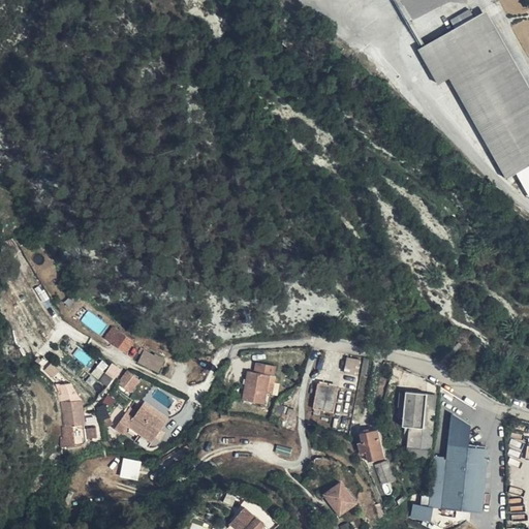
[(471,20),(452,31),(418,50),(439,86),(450,80),(506,178),(528,165),(528,86),(487,11),(471,20)]
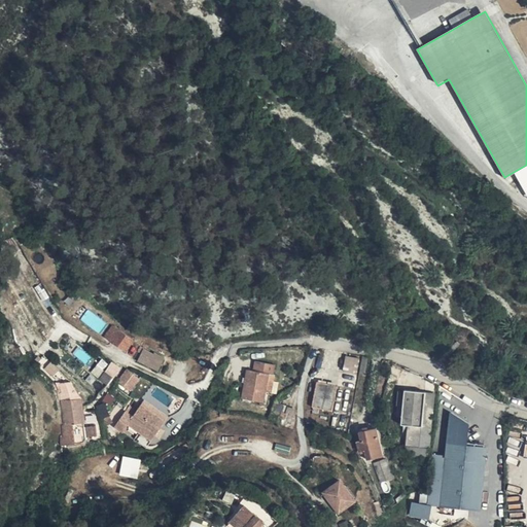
[(446,24),(450,31),(469,20),(465,12),(446,24)]
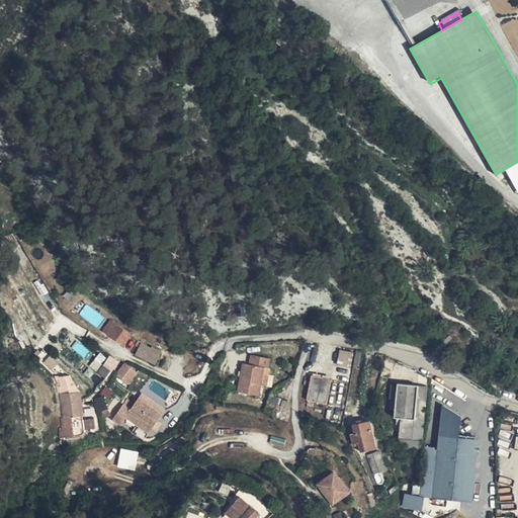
[(31,231),(21,234),(23,241),(23,242),(33,239),(31,231)]
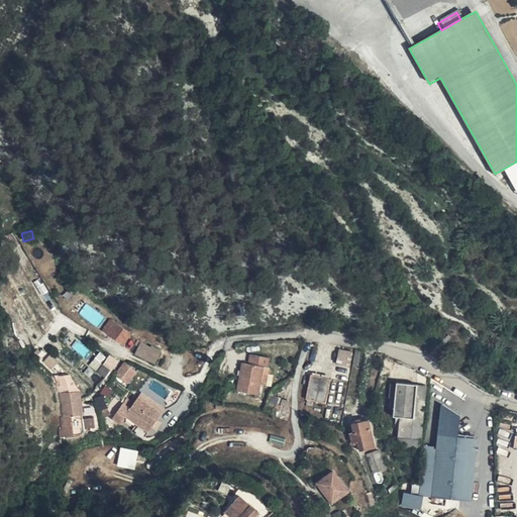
[(15,237),(12,232),(3,235),(6,242),(15,237)]
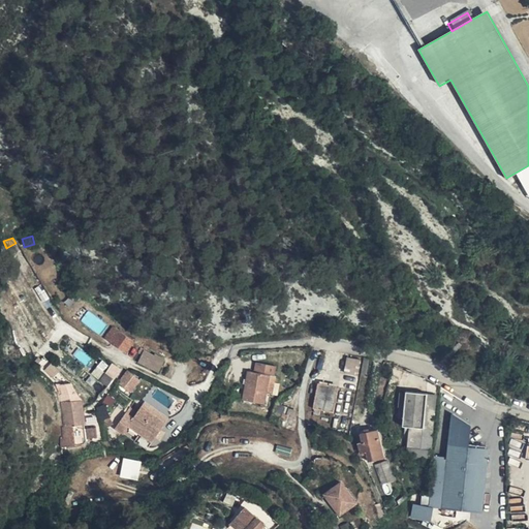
[(113,342),(120,332),(114,327),(106,338),(113,342)]
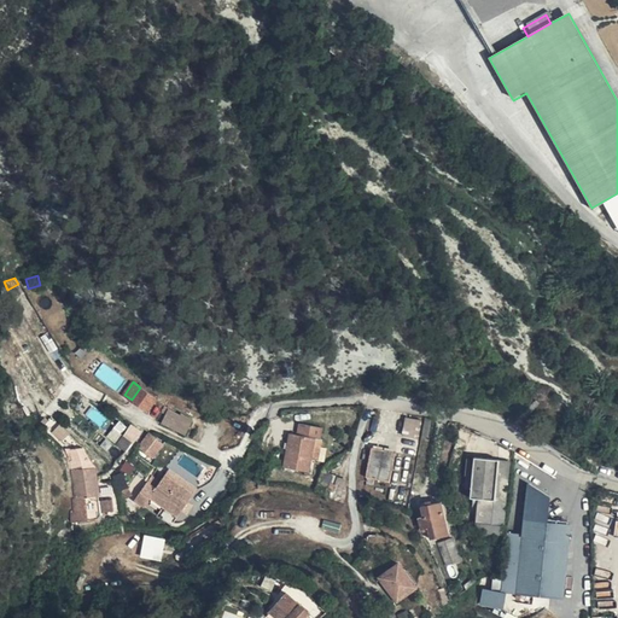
[(156,397),(140,388),(132,400),(132,401),(146,412),(156,397)]
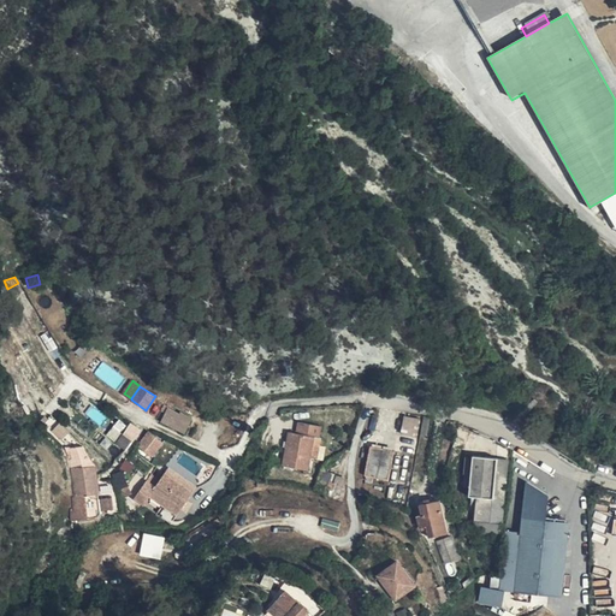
[(34,410),(28,398),(18,404),(21,409),(15,413),(18,420),(34,410)]
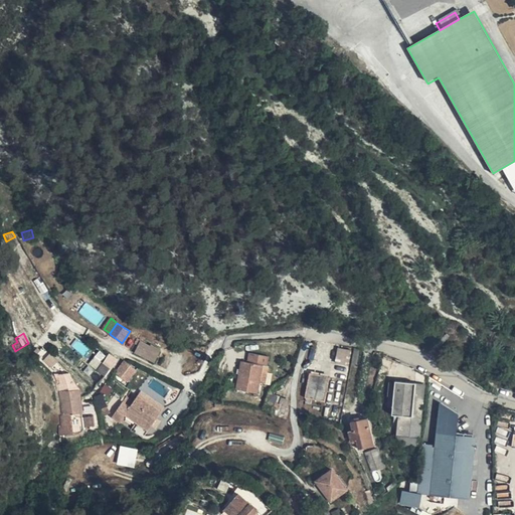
[(135,351),(156,361),(163,348),(142,338),(135,351)]
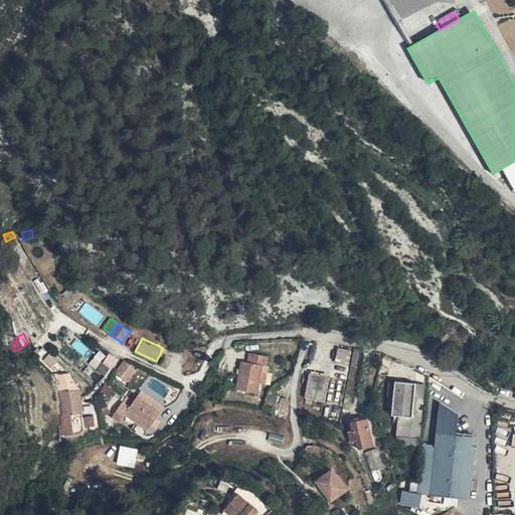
[(349,364),(353,348),(339,345),(336,361),(349,364)]
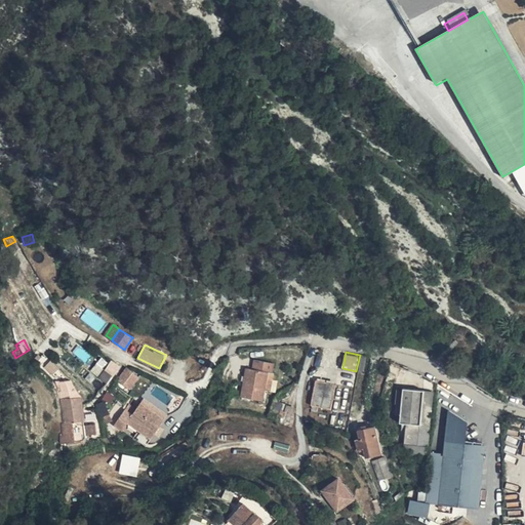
[(361,355),(358,370),(366,371),(368,357),(361,355)]
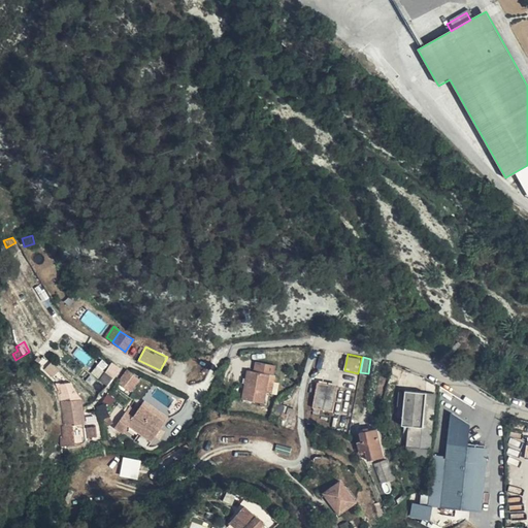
[(112,362),(105,372),(113,377),(121,367),(112,362)]
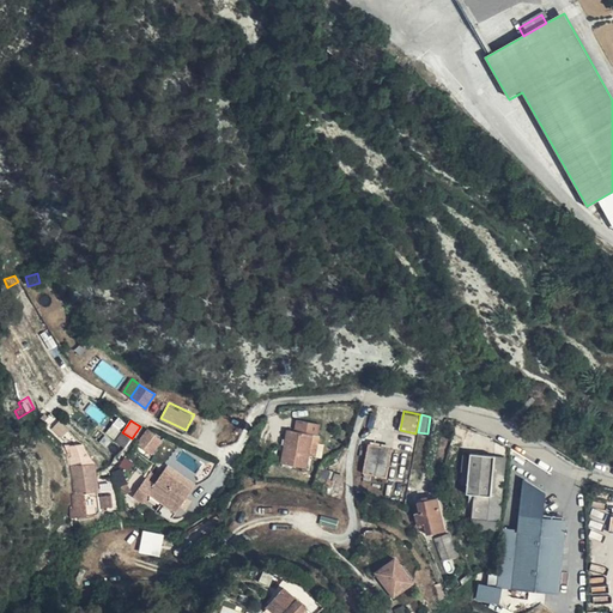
[(293,432),(286,431),(280,463),(305,468),(308,456),(311,435),(316,436),(319,424),(296,420),(293,432)]
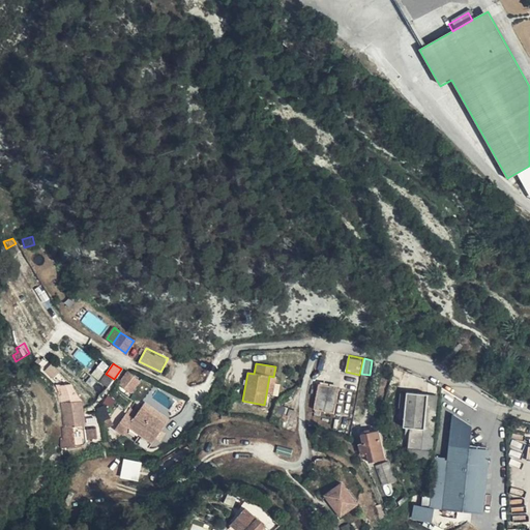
[(120,384),(135,391),(142,376),(127,370),(120,384)]
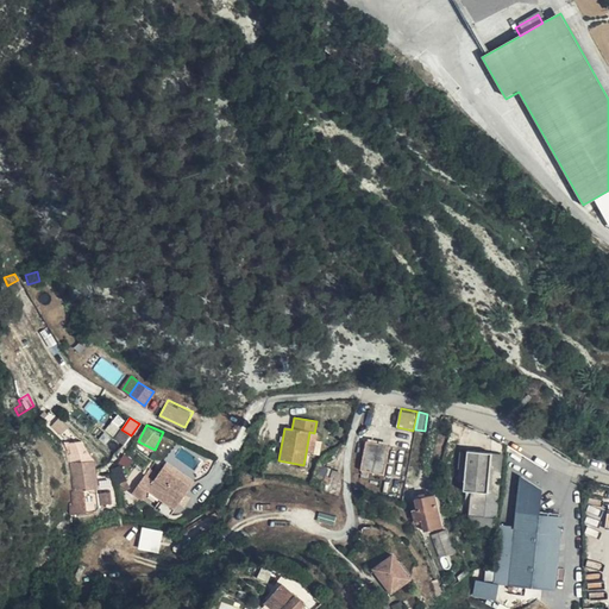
[(131,435),(121,429),(117,437),(126,443),(131,435)]
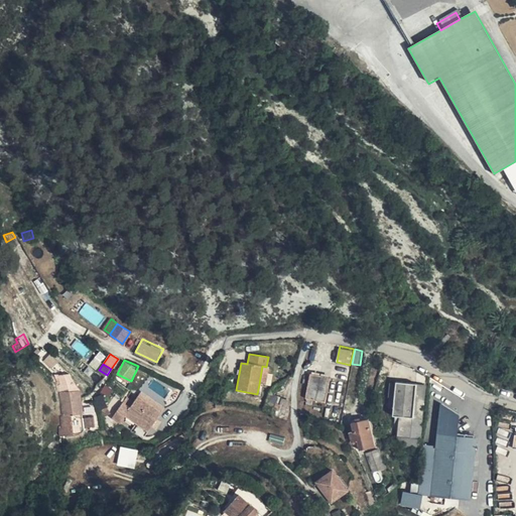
[(262,366),(259,384),(266,385),(268,367),(266,367),(262,366)]
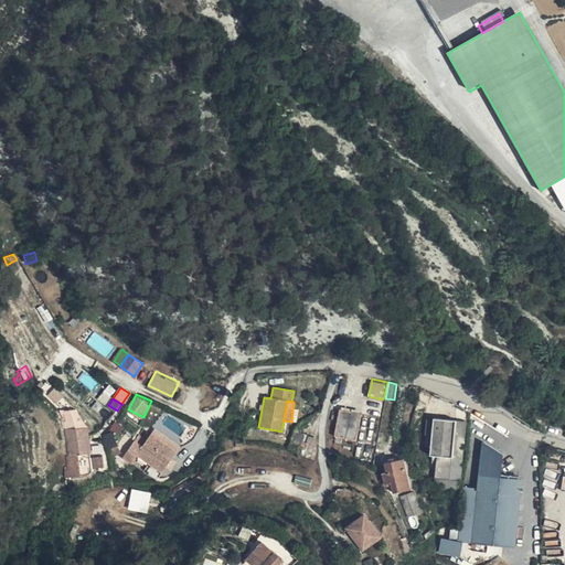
[(360,414),(340,409),(334,437),(354,440),(360,414)]
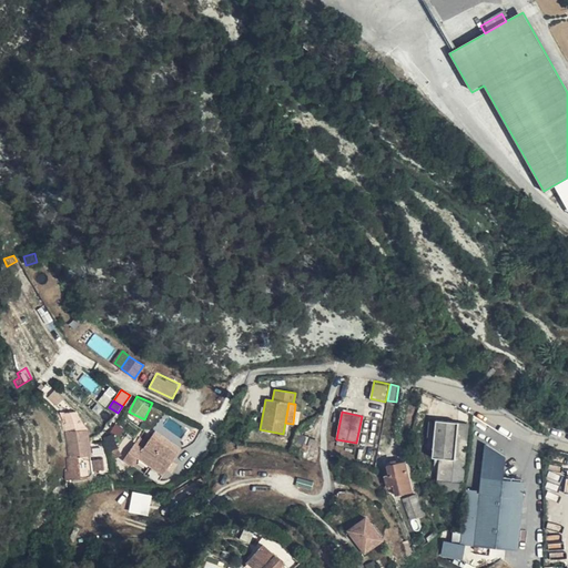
[(66,432),(85,429),(81,422),(64,424),(66,432)]
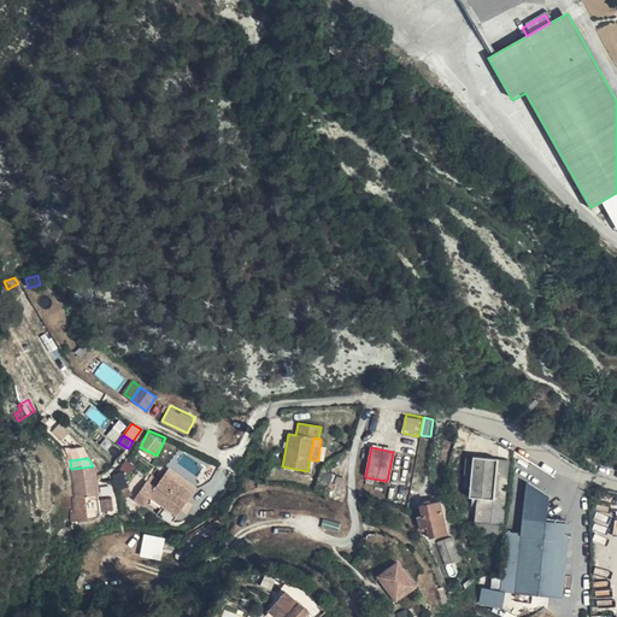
[(476,498),(474,522),(491,524),(492,499),(493,499),(497,459),(472,458),(472,459),(465,458),(463,486),(470,487),(469,498),(476,498)]
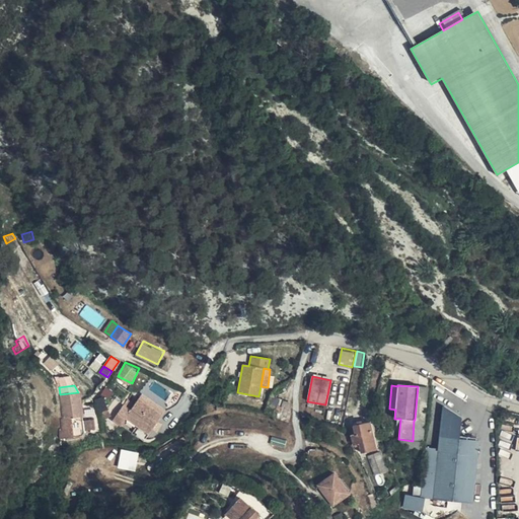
[(415,420),(425,421),(426,421),(428,387),(418,386),(415,420)]
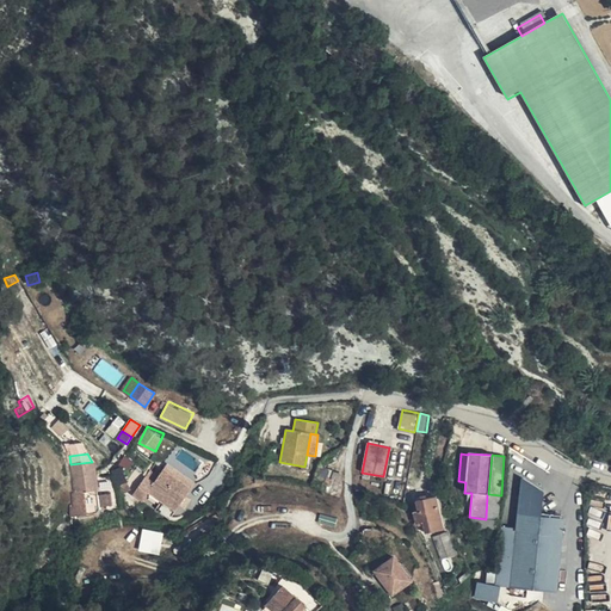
[(72,476),(94,474),(92,462),(71,464),(72,476)]
